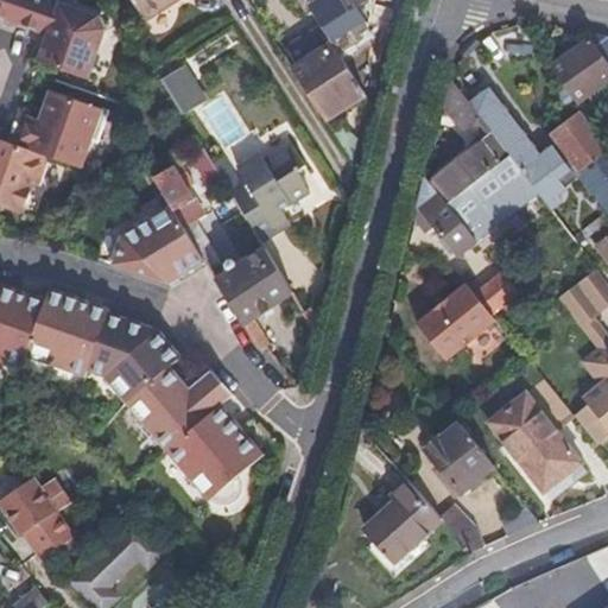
[(0,0),(0,18),(14,24),(21,0),(0,0)]
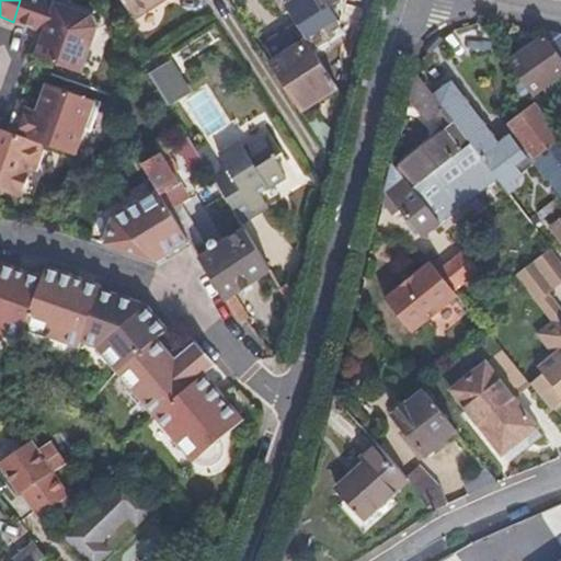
[(35,57),(81,73),(98,27),(92,14),(49,0),(20,0),(13,22),(44,32),(35,57)]
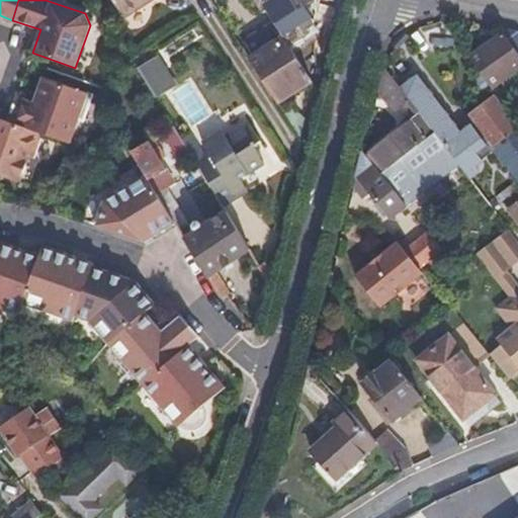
[(112,0),(122,15),(145,0),(148,0),(150,2),(153,0),(112,0)]
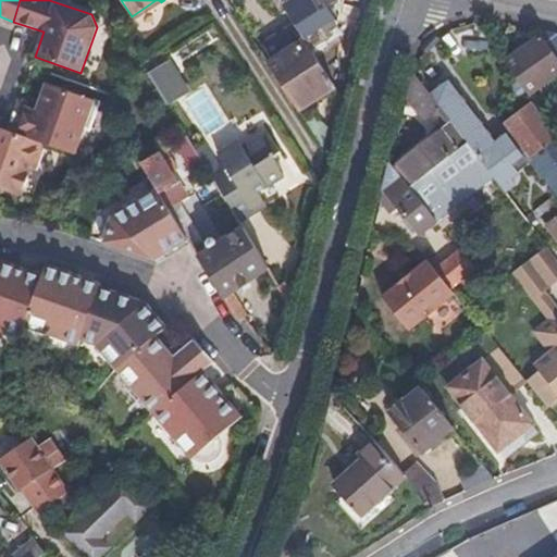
[(156,0),(132,16),(134,20),(161,2),(159,0),(156,0)]
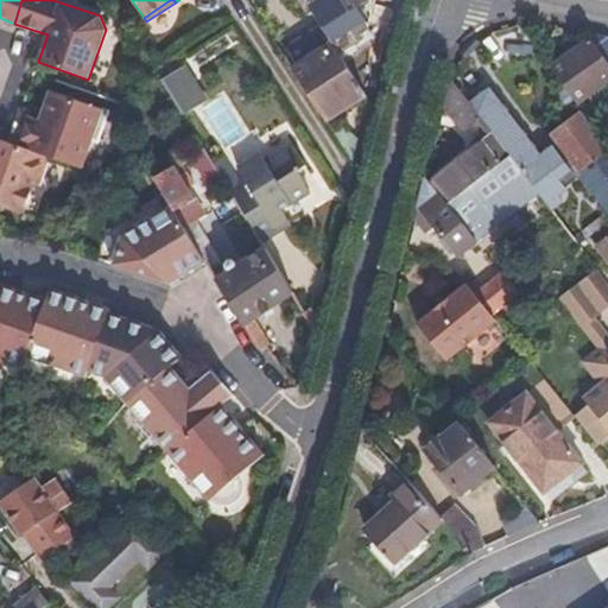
[(306,0),(314,10),(328,0),(306,0)]
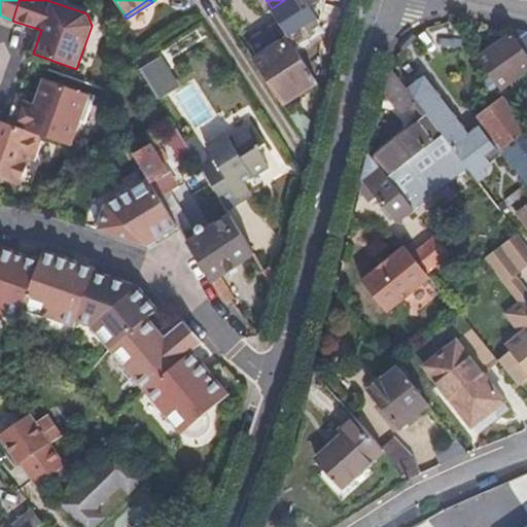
[(478,59),(501,91),(526,71),(526,32),(506,28),(511,34),(478,59)]
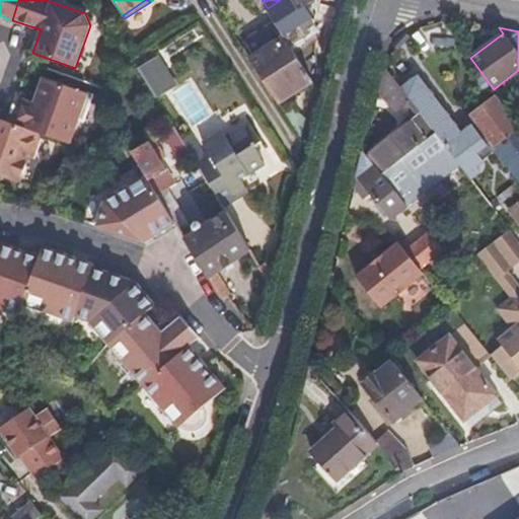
[(279,102),(312,81),(285,38),(251,59),(279,102)]
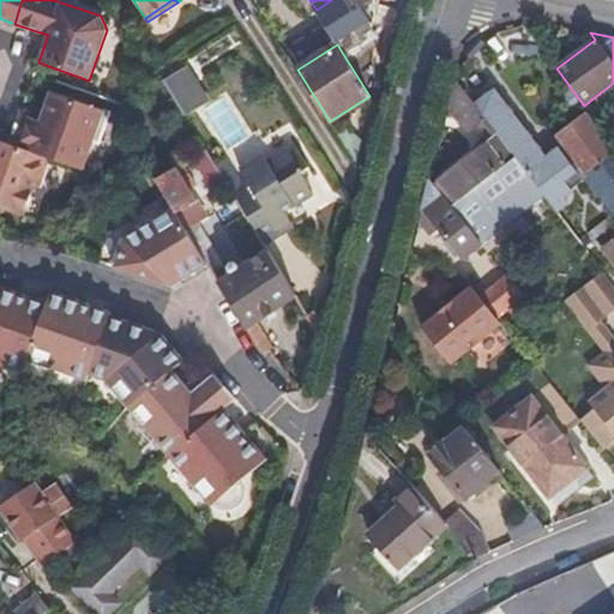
[(186,115),(205,104),(192,84),(198,80),(188,66),(163,79),(186,115)]
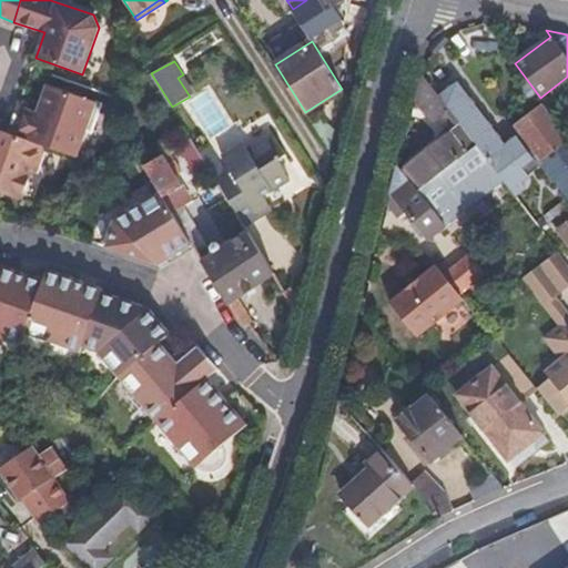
[(190,97),(194,94),(183,74),(178,78),(190,97)]
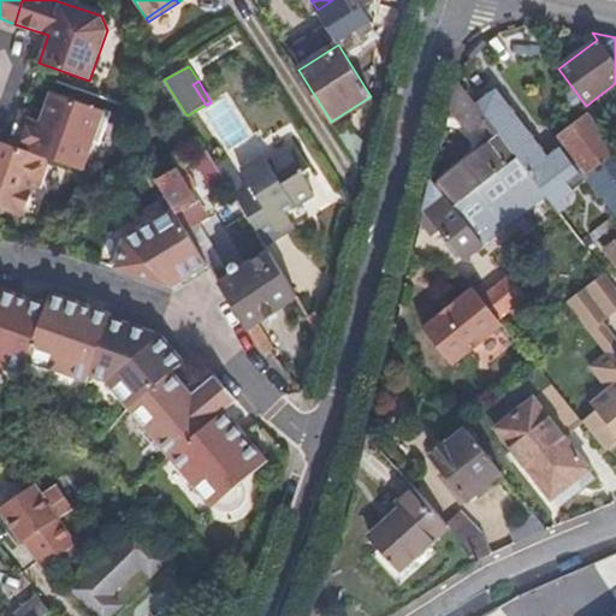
[(451,112),(472,131),(486,117),(478,105),(458,82),(451,112)]
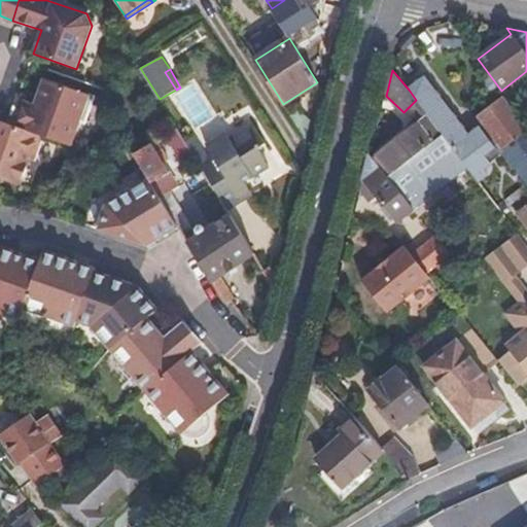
[(43,136),(71,146),(90,95),(43,79),(37,96),(35,103),(18,97),(8,124),(43,136)]
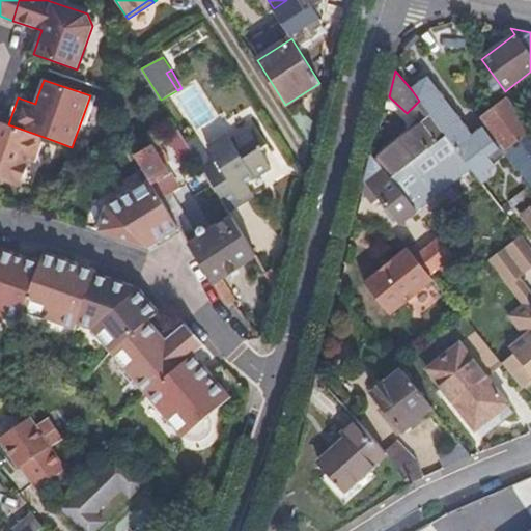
[(471,168),(480,180),(491,173),(488,170),(491,168),(482,157),(485,155),(472,137),(438,91),(434,94),(423,82),(412,90),(419,101),(431,116),(447,136),(471,168)]
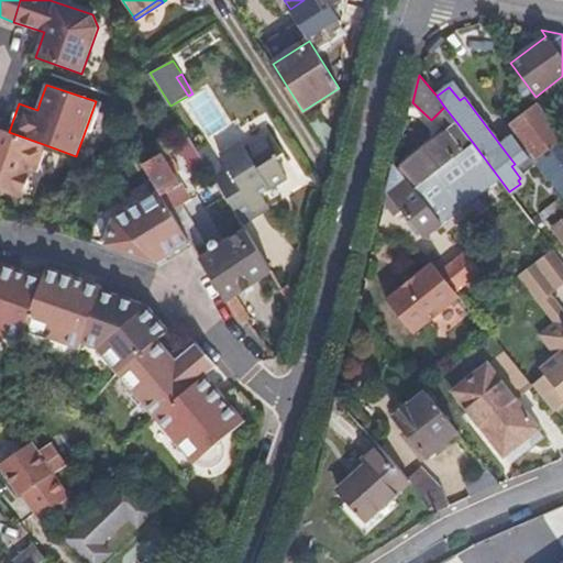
[(527,154),(531,161),(562,138),(538,106),(507,129),(512,136),(527,154)]
